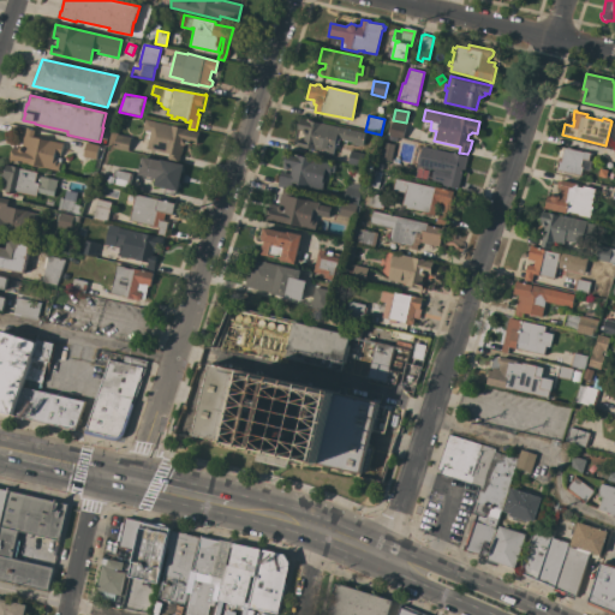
[(354,143),(347,142),(344,142),(344,141),(336,139),(333,154),(297,145),(298,138),(303,139),(304,135),(304,133),(303,132),(303,131),(297,130),(300,119),(339,127),(365,133),(363,147),(354,144),(354,143)]
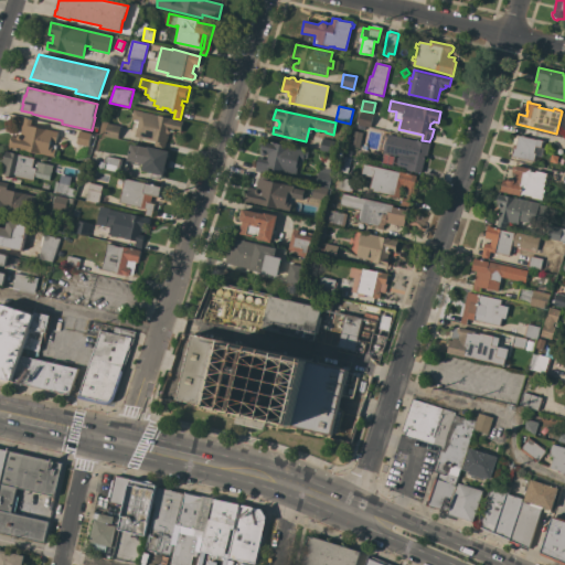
[(135,137),(137,128),(135,127),(136,123),(132,123),(134,120),(131,120),(134,110),(183,121),(181,132),(172,131),(172,132),(169,134),(168,134),(168,135),(168,136),(167,142),(167,141),(164,150),(153,148),(155,141),(152,140),(135,137)]
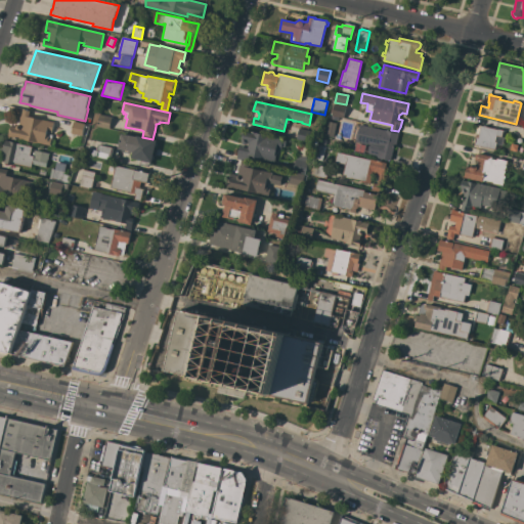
[(343,119),(332,116),(334,104),(346,106),(343,119)]
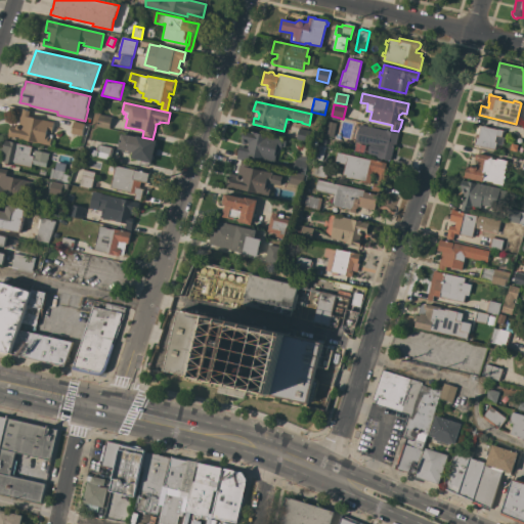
[(51,133),(47,132),(46,134),(52,136),(49,145),(38,142),(37,143),(26,141),(26,140),(8,136),(10,126),(15,127),(15,126),(16,125),(18,125),(19,121),(19,120),(19,117),(20,116),(23,111),(30,112),(29,117),(53,123),(51,133)]
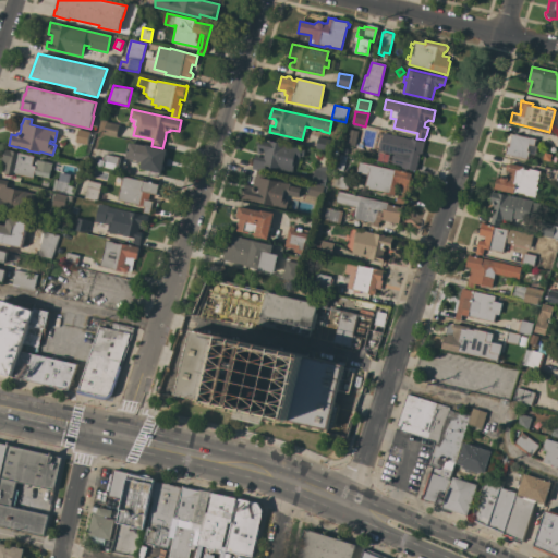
[(117,137),(102,135),(104,134),(98,133),(101,120),(107,122),(119,125),(117,137)]
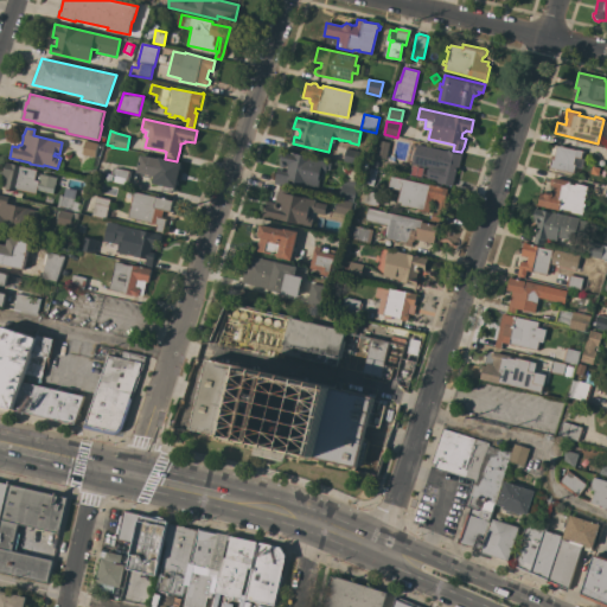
[(385,158),(376,155),(381,140),(389,142),(385,158)]
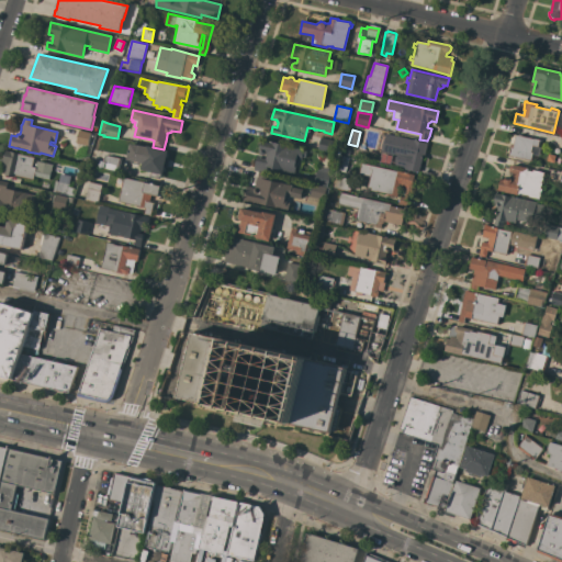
[(88,146),(76,143),(78,131),(90,134),(88,146)]
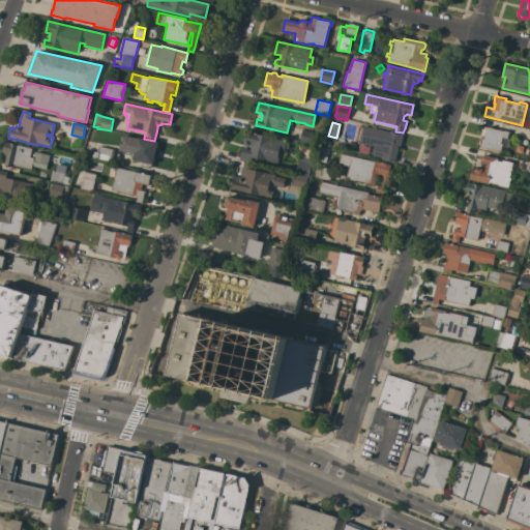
[(375,147),(371,146),(369,156),(357,153),(360,140),(359,140),(360,135),(361,135),(363,125),(404,136),(401,148),(399,147),(395,163),(372,157),(374,148),(375,147)]
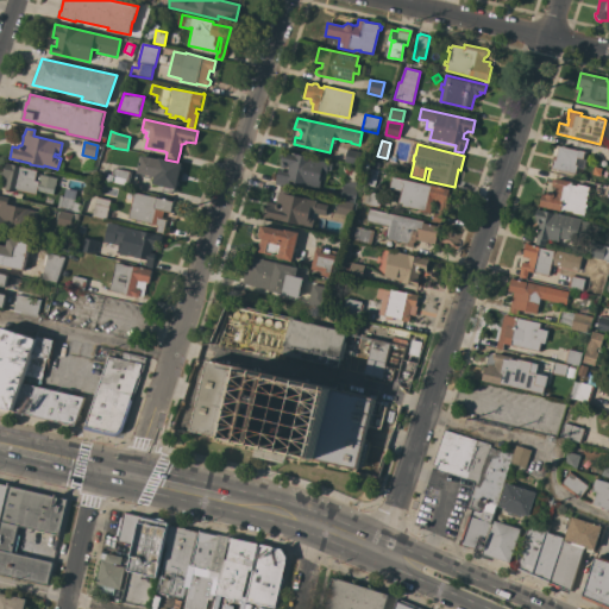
[(558,145),(585,151),(583,159),(586,159),(583,173),(577,171),(576,174),(551,169),(552,165),(550,165),(551,162),(552,162),(554,156),(552,156),(554,146),(558,146),(558,145)]
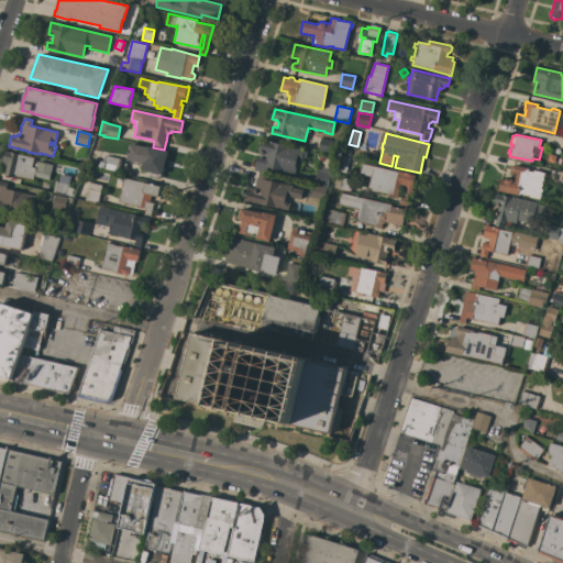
[(306,158),(302,157),(302,161),(297,159),(296,164),(297,164),(295,174),(267,167),(266,174),(254,170),(257,157),(266,159),(267,153),(265,153),(264,154),(264,155),(263,155),(262,155),(261,154),(260,153),(258,152),(260,151),(260,150),(261,148),(263,139),(265,139),(265,141),(308,151),(306,158)]
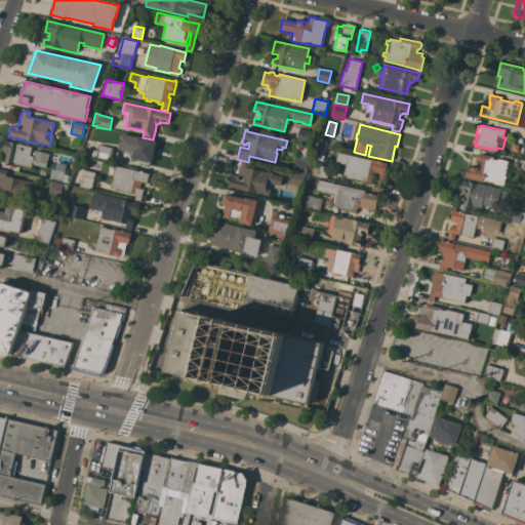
[(307,143),(296,139),(299,129),(309,131),(307,143)]
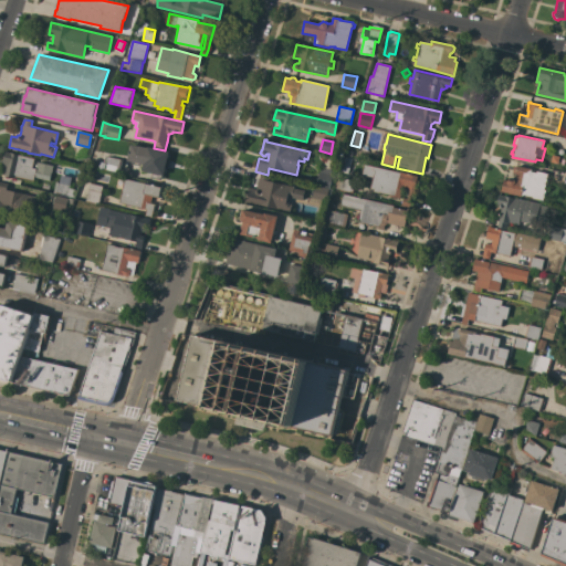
[(168,169),(165,169),(164,176),(163,176),(161,180),(152,178),(152,174),(142,171),(144,165),(139,164),(138,166),(133,165),(133,163),(127,161),(132,145),(147,148),(147,147),(169,153),(167,160),(170,160),(168,169)]
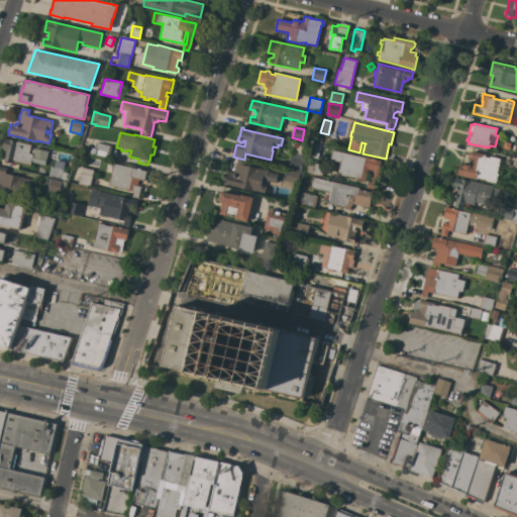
[(48,151),(46,158),(54,160),(52,167),(45,165),(45,166),(31,162),(30,166),(14,162),(14,164),(4,162),(6,152),(2,152),(5,138),(31,144),(29,153),(32,153),(33,148),(48,151)]
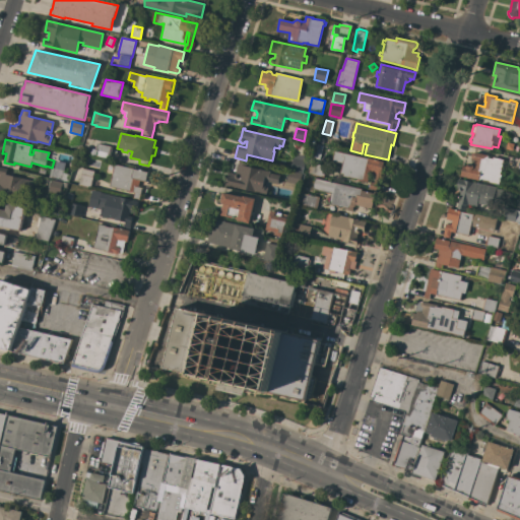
[(96,156),(98,149),(95,149),(96,144),(100,144),(113,147),(110,159),(96,156)]
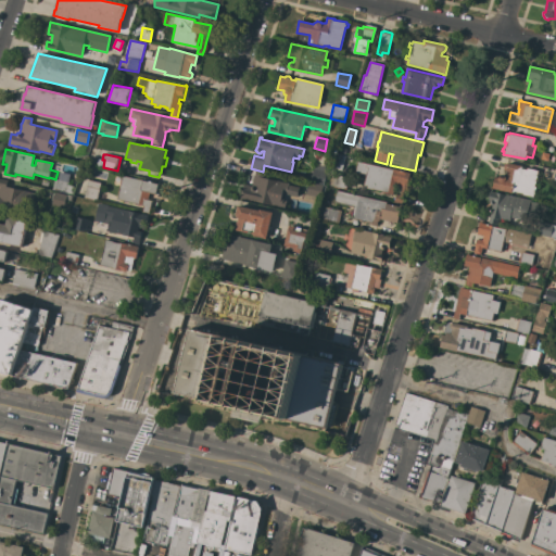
[(333,163),(336,154),(345,156),(341,171),(337,169),(333,163)]
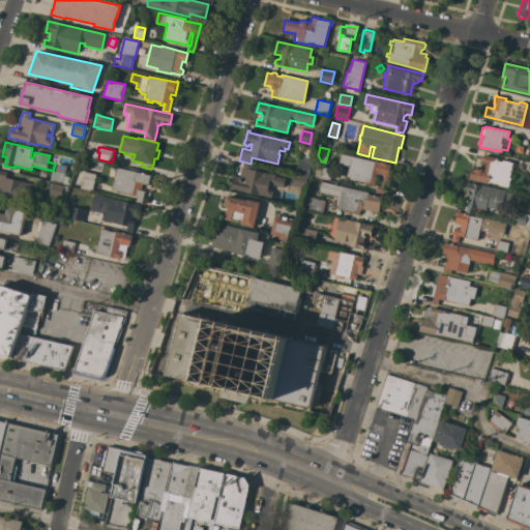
[(510,178),(511,178),(508,188),(498,185),(498,184),(490,182),(490,183),(488,183),(470,179),(472,169),(475,169),(476,168),(477,167),(478,167),(480,167),(481,168),(482,170),(483,164),(481,163),(480,160),(481,157),(483,155),(498,158),(497,160),(502,162),(502,160),(513,163),(510,178)]
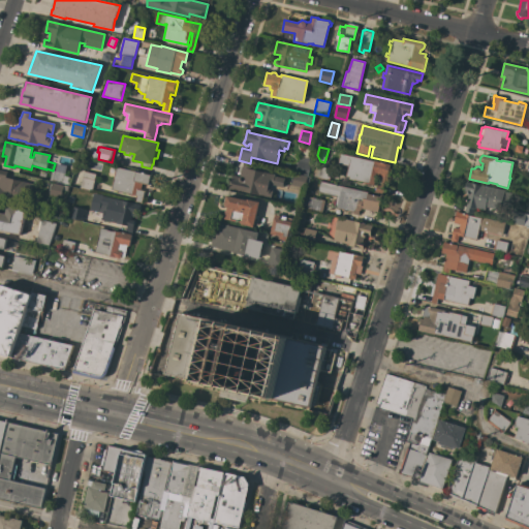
[(308,176),(294,173),(298,161),(299,161),(300,156),(310,159),(309,163),(311,164),(308,176)]
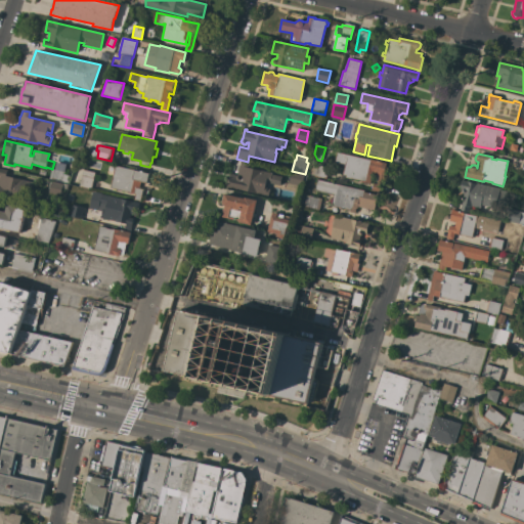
[(381,192),(372,190),(374,183),(377,184),(379,177),(373,176),(370,184),(360,181),(361,180),(351,178),(351,179),(344,177),(345,175),(343,175),(346,161),(345,161),(345,158),(344,158),(345,155),(387,164),(381,192)]
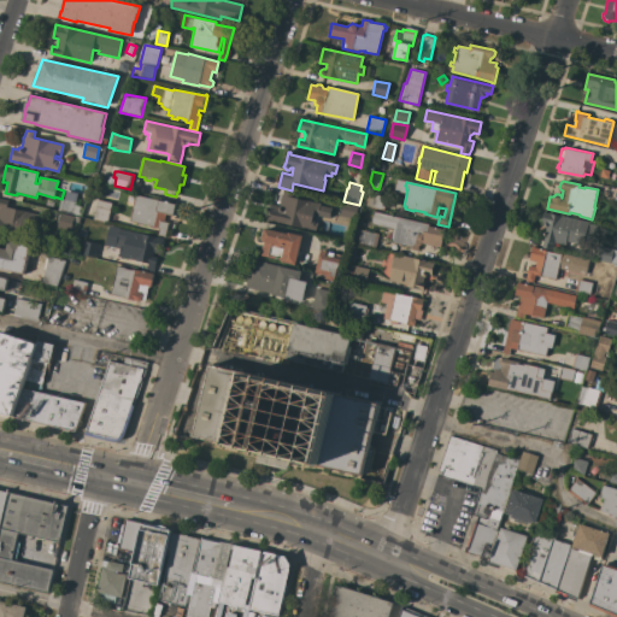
[(318,216),(313,215),(313,218),(315,219),(315,222),(318,223),(316,231),(268,221),(270,205),(280,207),(285,189),(294,192),(293,198),(321,204),(318,216)]
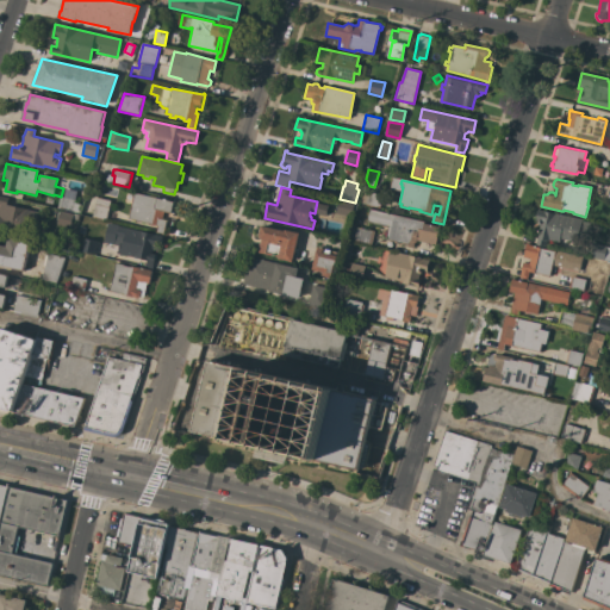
[(64,188),(74,191),(72,199),(63,197),(64,188)]
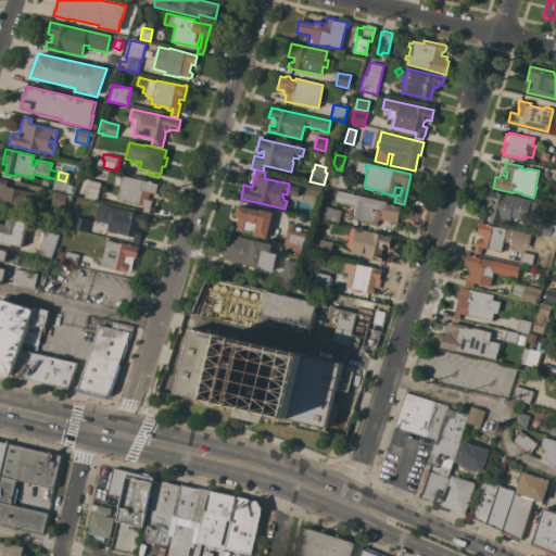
[(346,190),(333,187),(333,186),(330,185),(332,177),(336,177),(336,175),(349,178),(346,190)]
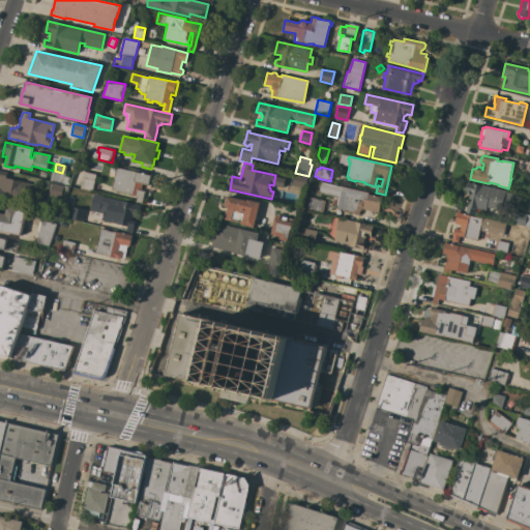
[(149,185),(143,184),(142,190),(145,192),(143,204),(136,202),(138,196),(112,190),(117,168),(151,176),(149,185)]
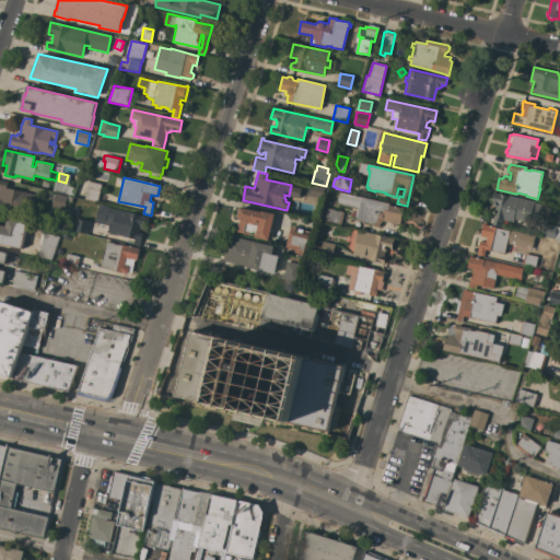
[(33,206),(28,205),(25,219),(0,212),(0,181),(8,183),(7,188),(35,195),(33,206)]
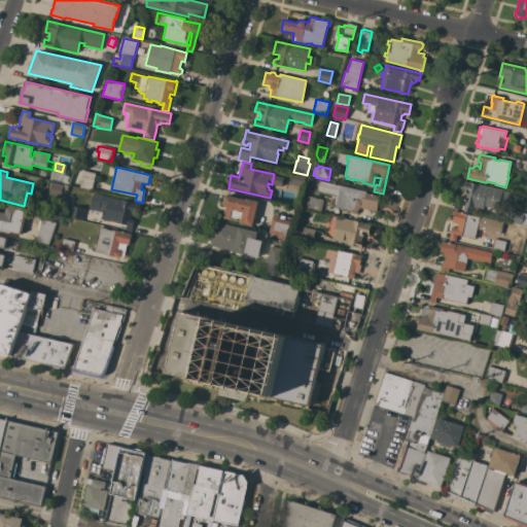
[(70,184),(51,180),(54,171),(73,175),(70,184)]
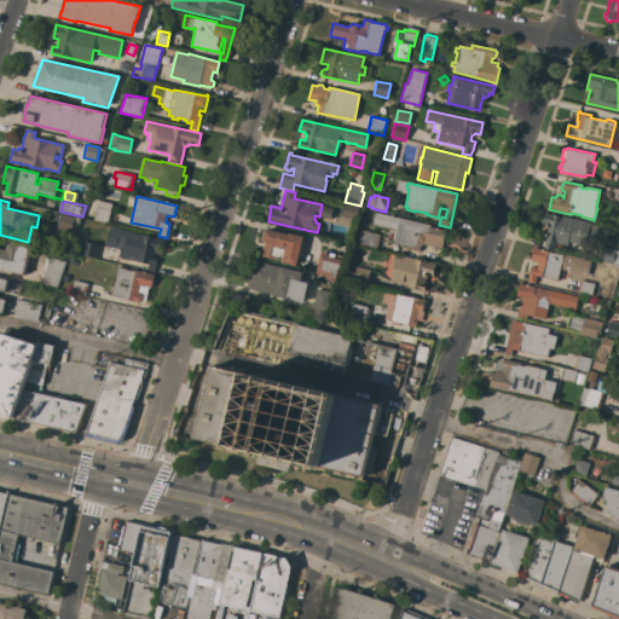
[(108,224),(93,220),(98,201),(113,204),(108,224)]
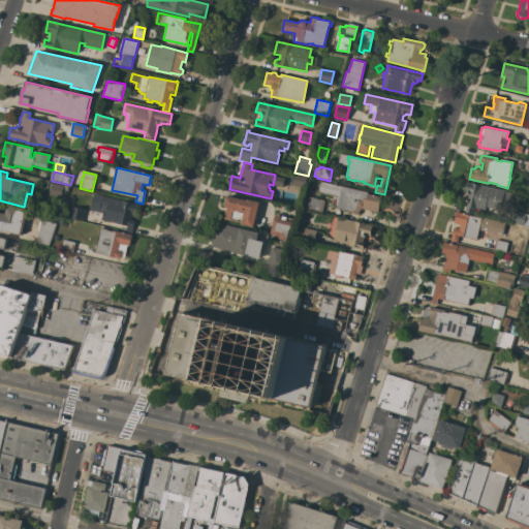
[(304,188),(291,185),(293,174),(307,177),(304,188)]
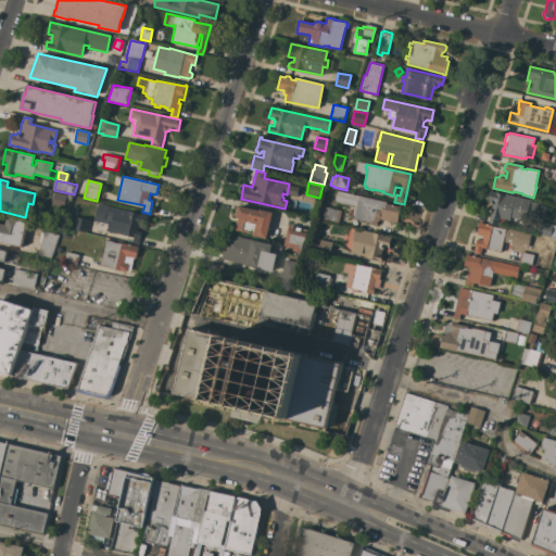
[(396,223),(380,219),(379,222),(378,220),(377,226),(368,224),(368,223),(353,219),(354,216),(352,216),(353,209),(349,207),(349,206),(335,202),(337,190),(387,202),(387,204),(401,207),(396,223)]
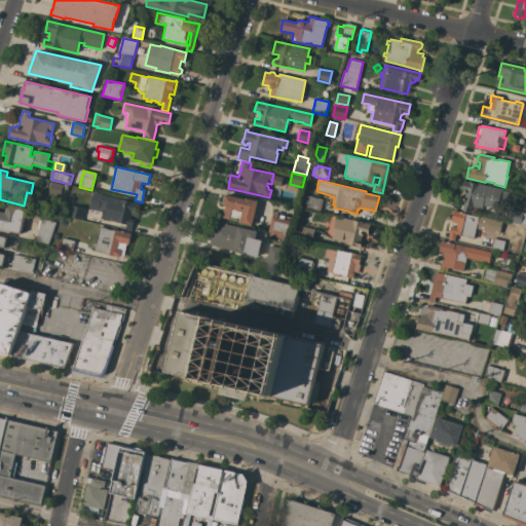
[(505,210),(497,209),(483,205),(482,209),(474,207),(474,209),(472,208),(471,213),(462,212),(465,194),(464,193),(463,193),(463,192),(463,190),(461,190),(463,181),(502,189),(501,191),(509,192),(505,210)]
